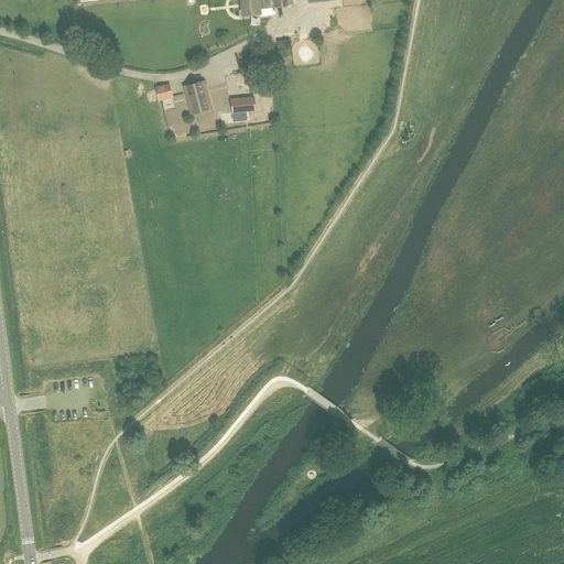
[(292,0),(240,0),(242,15),(260,13),(259,7),(270,6),(271,7),(293,4),(292,0)]
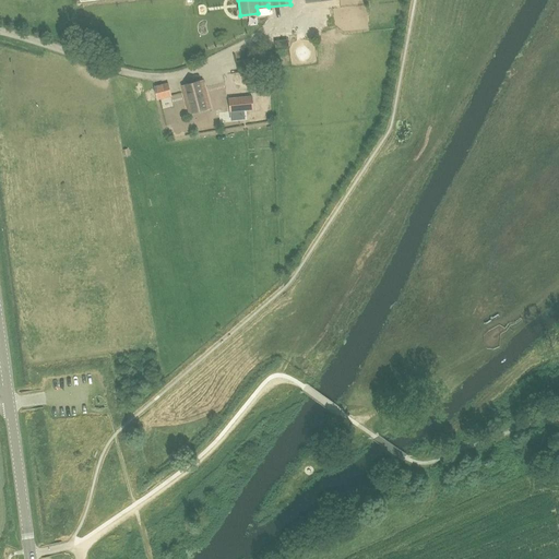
[(360,19),(359,6),(339,7),(339,20),(360,19)]
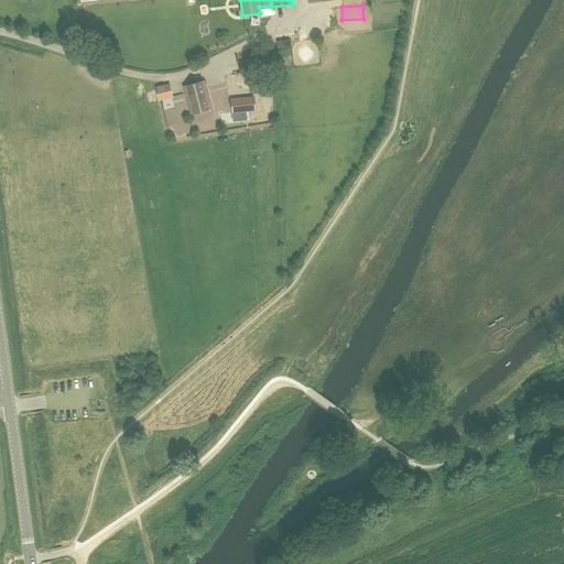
[(280,31),(281,47),(294,46),(293,30),(280,31)]
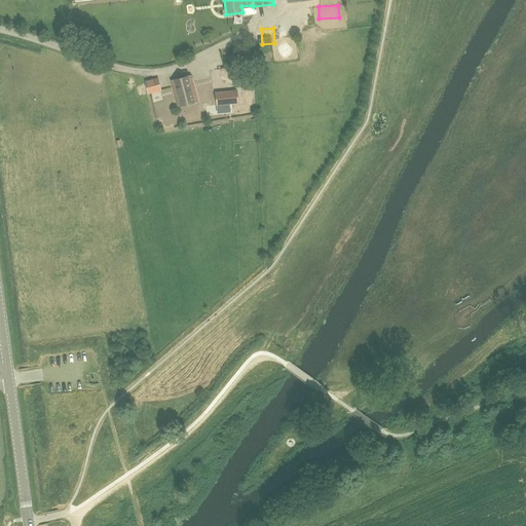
[(178,106),(197,102),(191,76),(172,80),(178,106)]
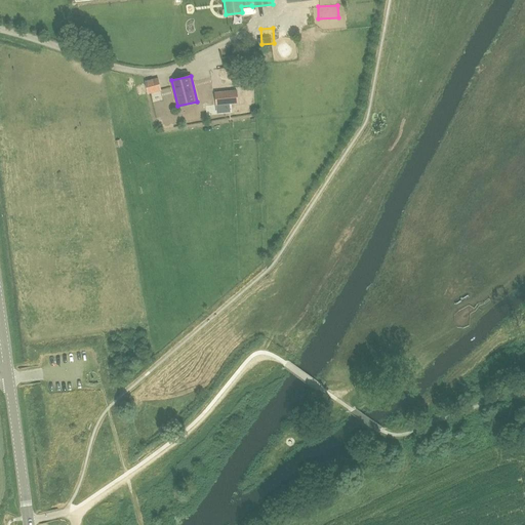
[(149,93),(161,90),(158,78),(145,81),(149,93)]
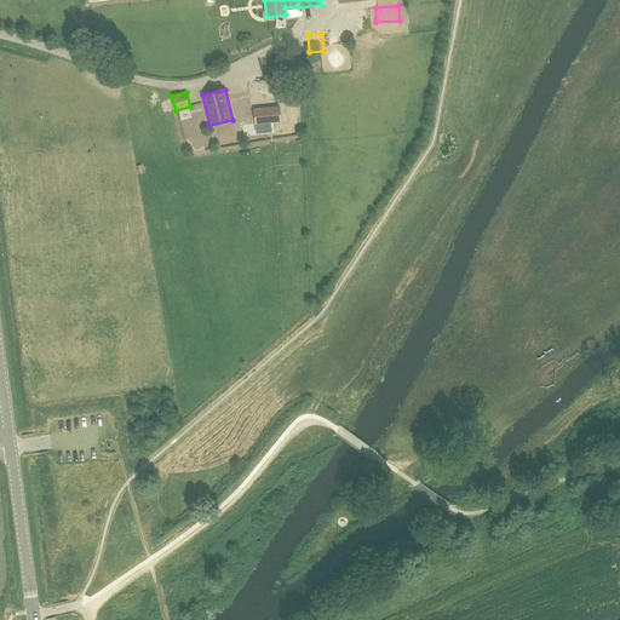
[(267,122),(281,121),(279,107),(254,109),(256,127),(267,126),(267,122)]
